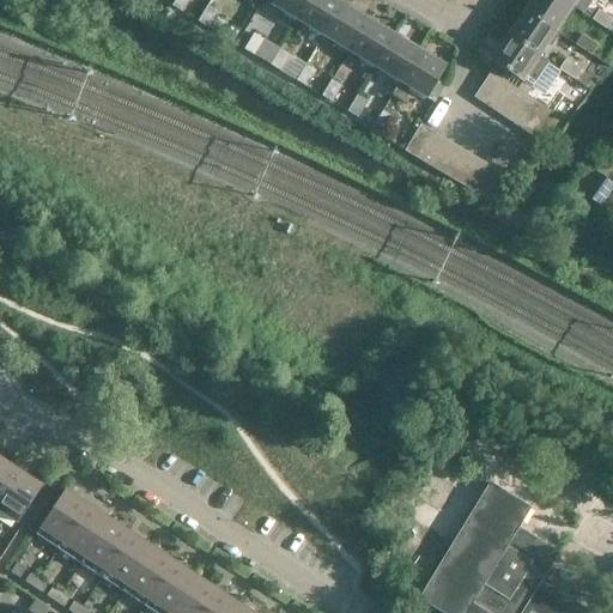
[(174,0),(171,6),(181,13),(188,0),(174,0)]
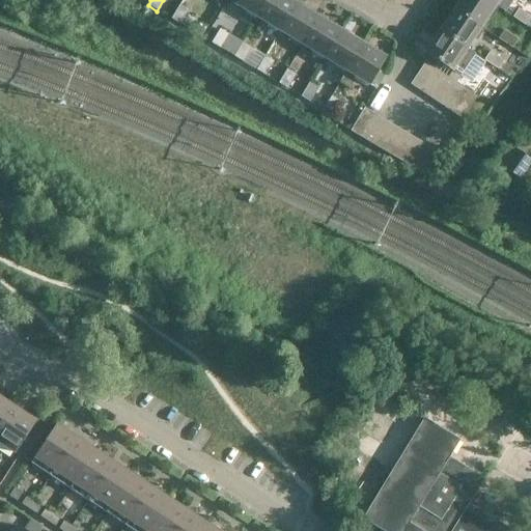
[(257,18),(268,0),(236,0),(234,4),(257,18)]
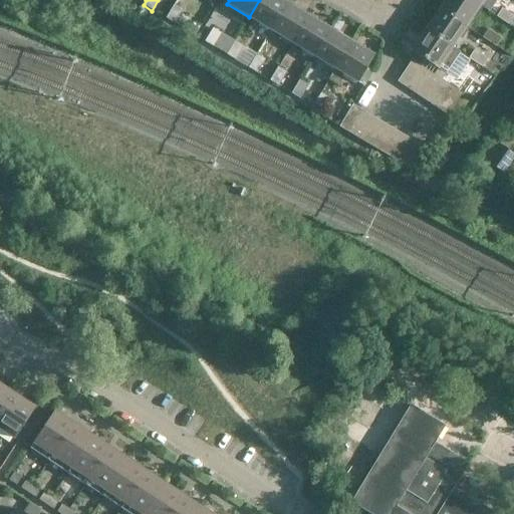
[(281,0),(259,0),(249,17),(270,30),(286,3),(281,0)]
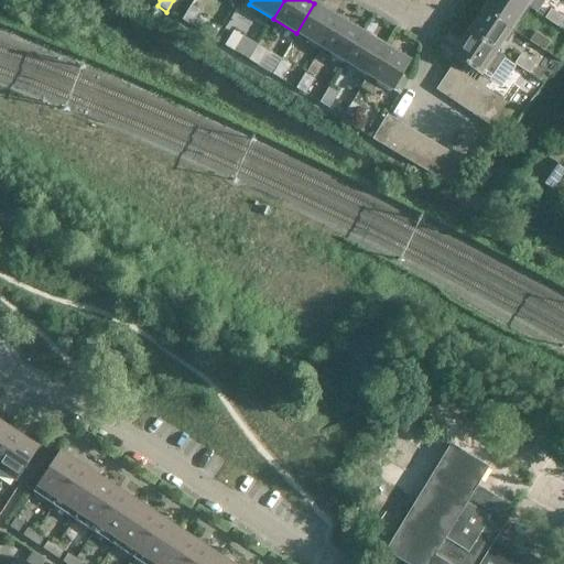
[(489,0),(484,10),(512,29),(528,7),(518,0),(489,0)]
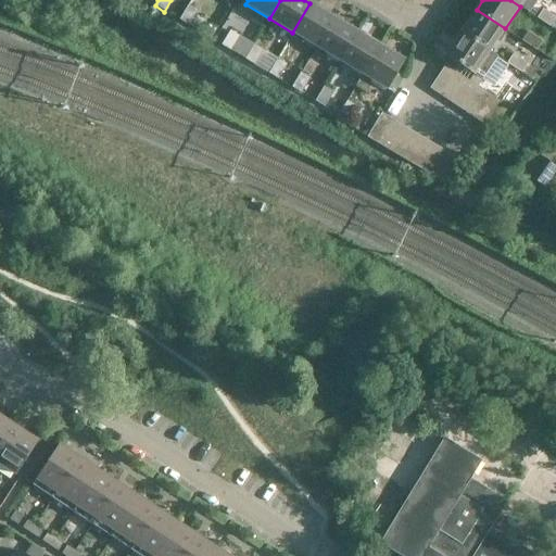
[(510,0),(520,7),(530,13),(538,0),(510,0)]
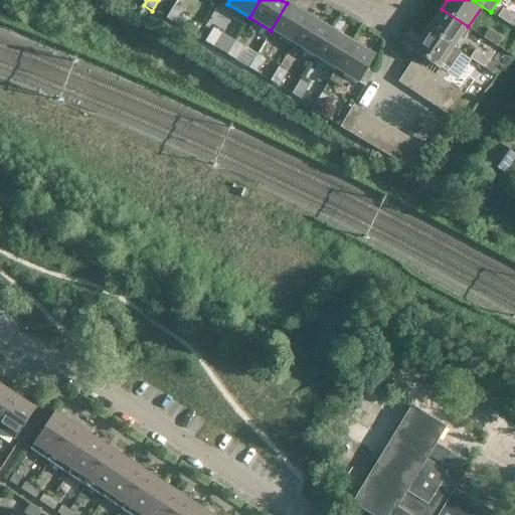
[(287,3),(271,30),(293,43),(309,16),(287,3)]
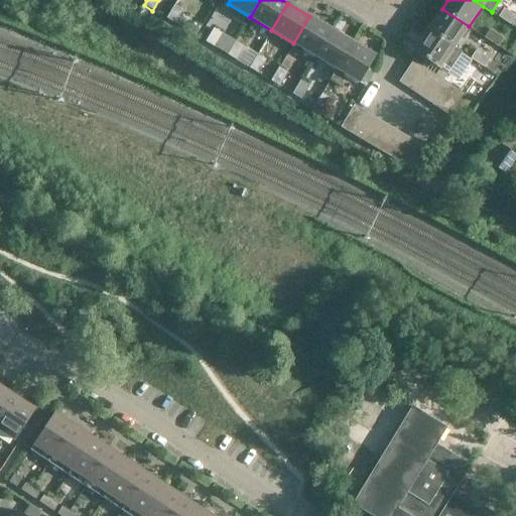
[(173,5),(165,18),(174,23),(182,10),(173,5)]
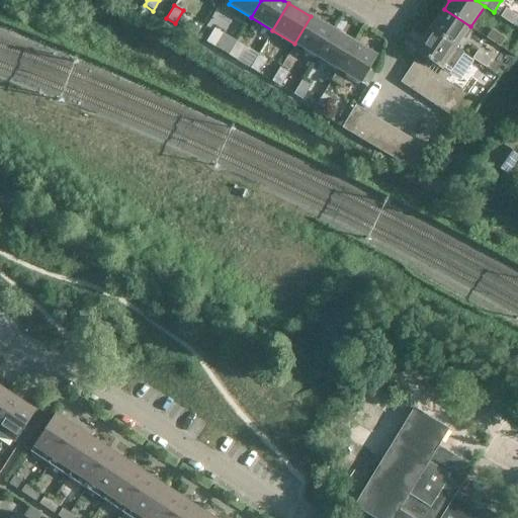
[(517,15),(506,8),(501,17),(514,25),(517,19),(517,15)]
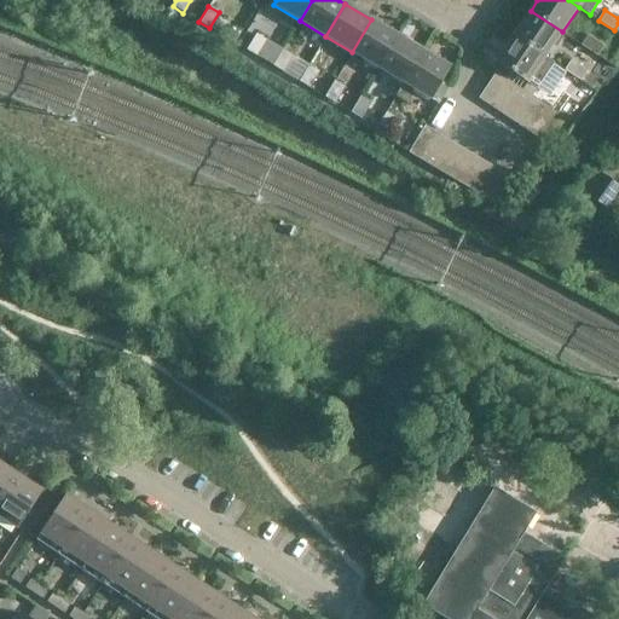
[(514,36),(555,64),(555,63),(545,57),(562,32),(531,11),(514,36)]
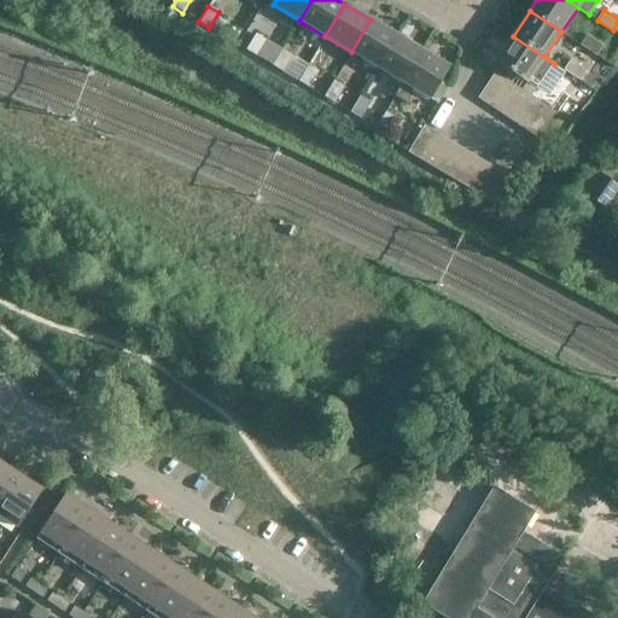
[(396,34),(371,19),(351,52),(377,66),(396,34)]
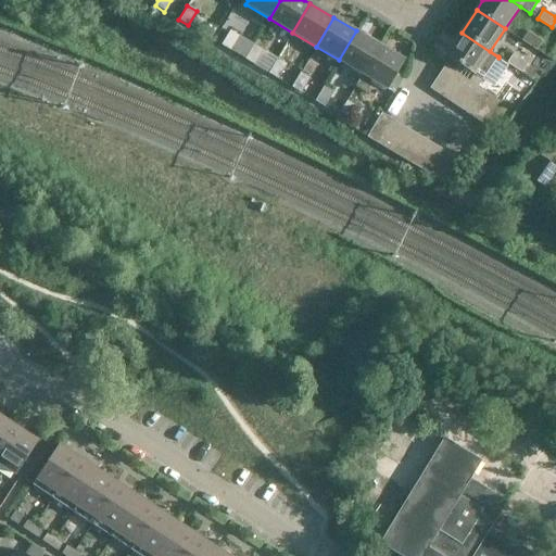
[(207,24),(202,34),(209,38),(214,28),(207,24)]
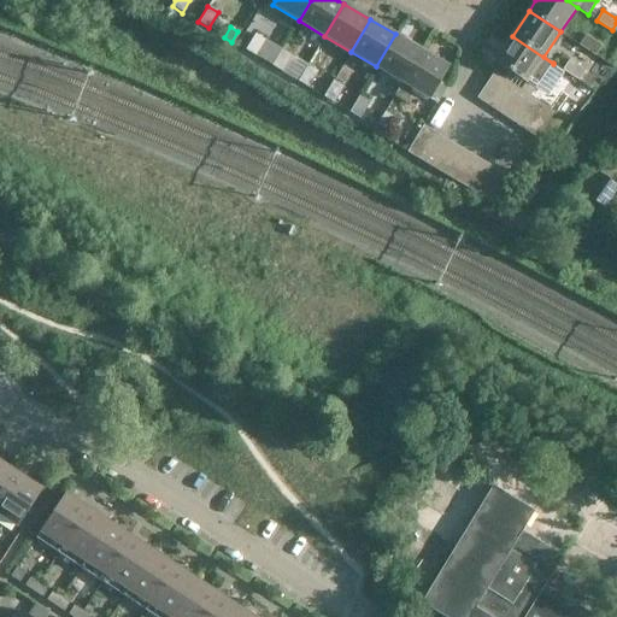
[(254,34),(245,51),(256,57),(265,40),(254,34)]
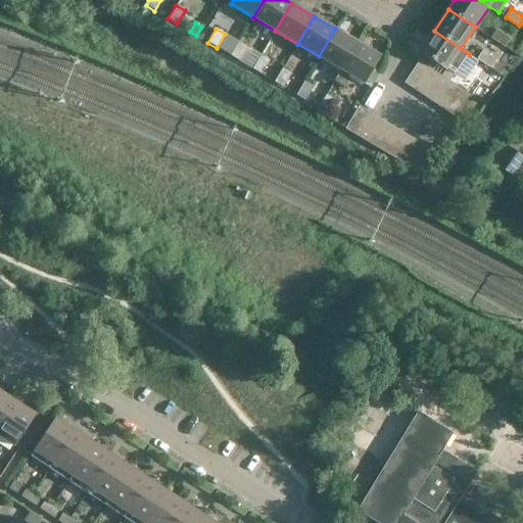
[(335,29),(319,56),(340,69),(357,42),(335,29)]
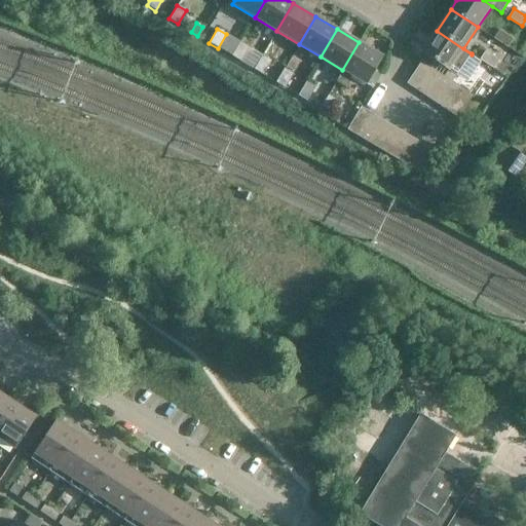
[(500,30),(494,38),(508,47),(514,39),(500,30)]
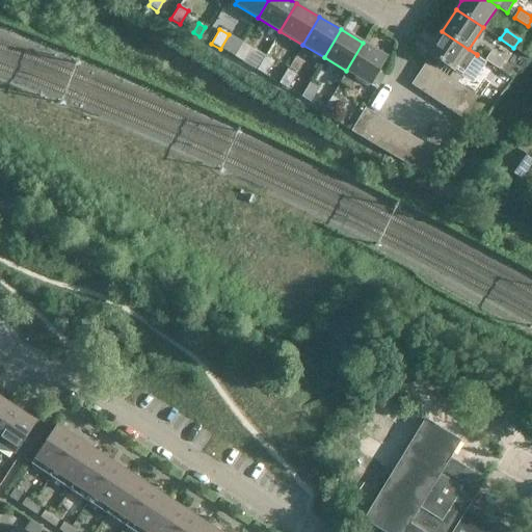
[(458,83),(477,55),(442,31),(426,53),(432,57),(428,63),(436,70),(447,76),(457,83),(458,83)]
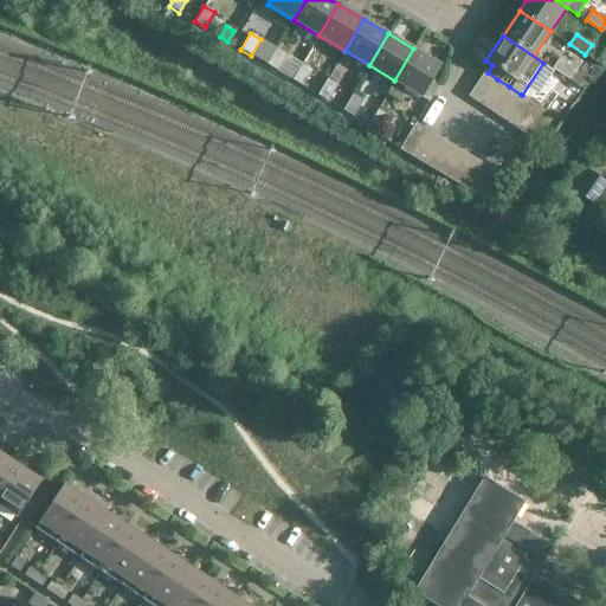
[(276,49),(266,65),(277,71),(287,56),(276,49)]
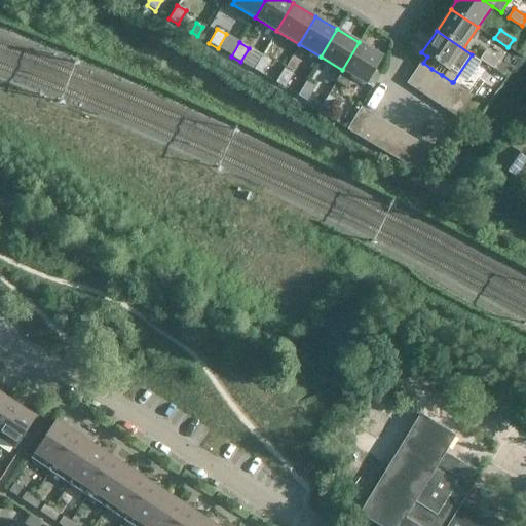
[(365,83),(382,55),(359,42),(342,70),(336,80),(346,86),(353,76),(365,83)]
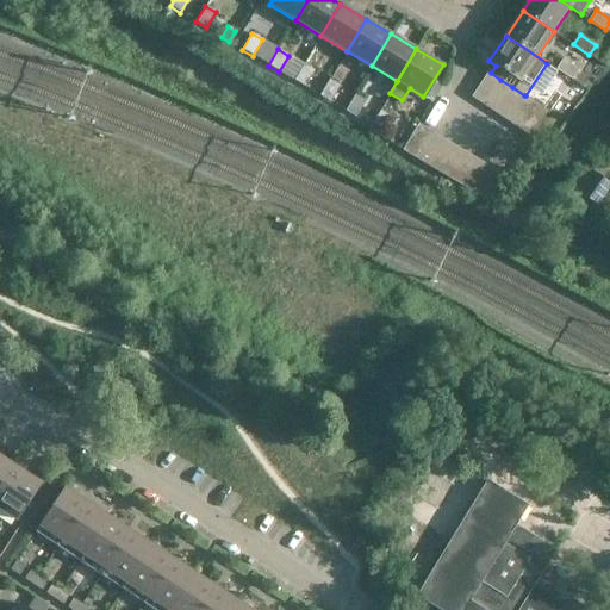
[(564,58),(556,69),(572,80),(579,69),(564,58)]
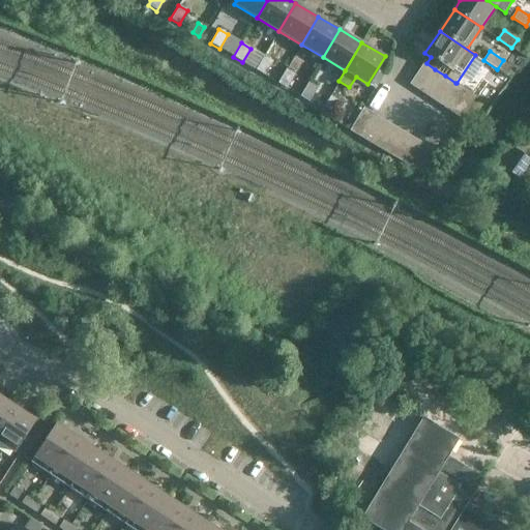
[(264,56),(256,70),(265,76),(273,62),(264,56)]
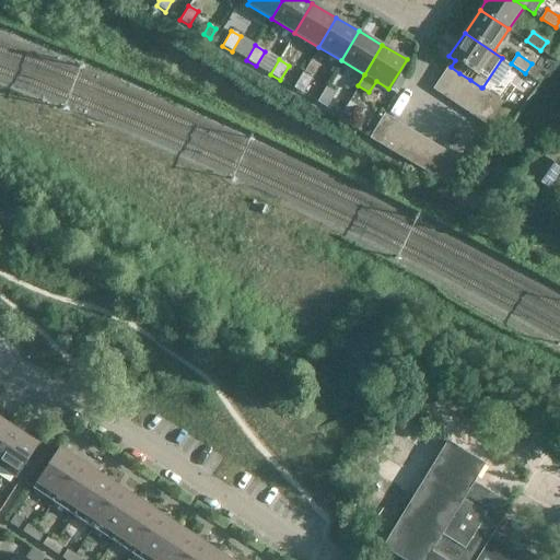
[(445,96),(459,73),(451,67),(450,66),(434,89),(445,96)]
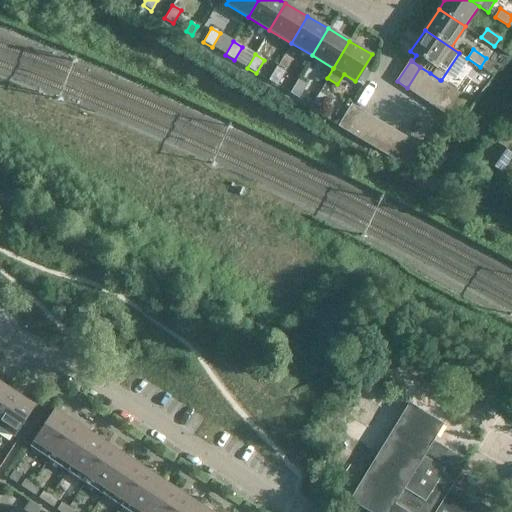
[(276,67),(268,81),(277,86),(285,72),(276,67)]
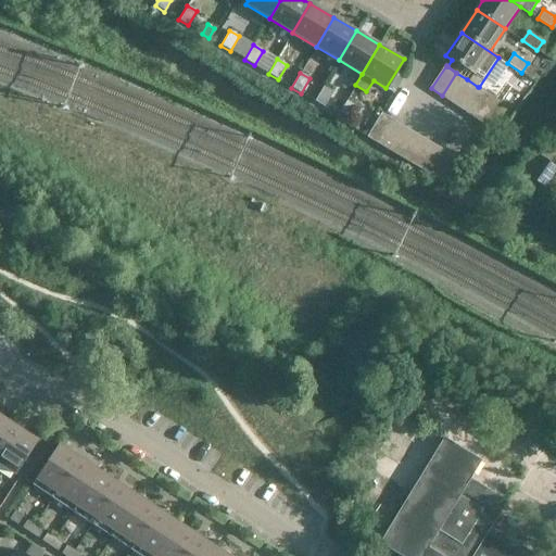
[(456,73),(442,96),(453,103),(467,79),(456,73)]
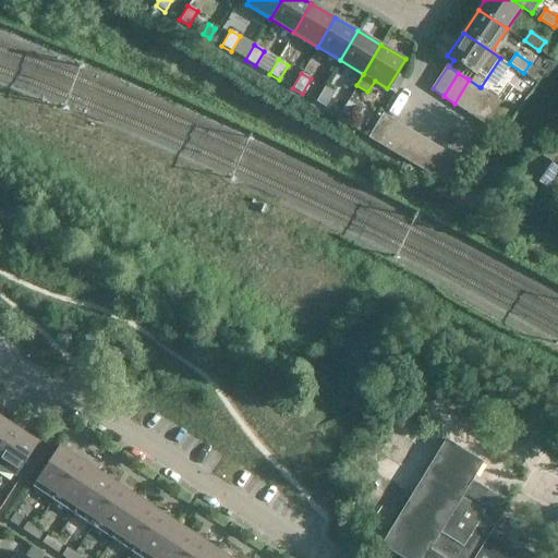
[(464,110),(480,87),(469,80),(455,104),(464,110)]
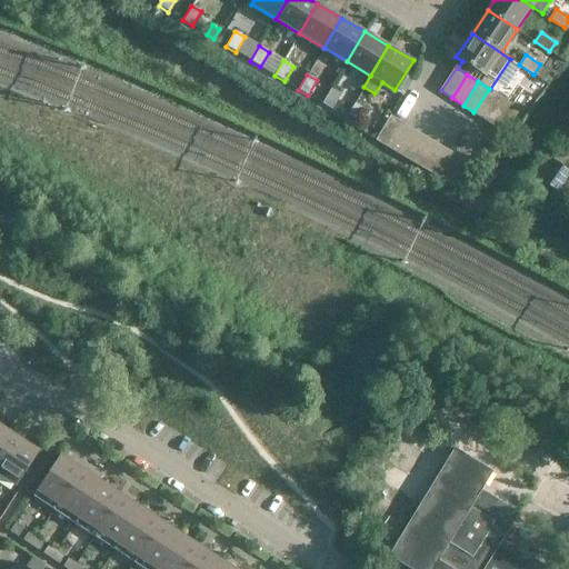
[(330,89),(321,105),(331,110),(340,95),(330,89)]
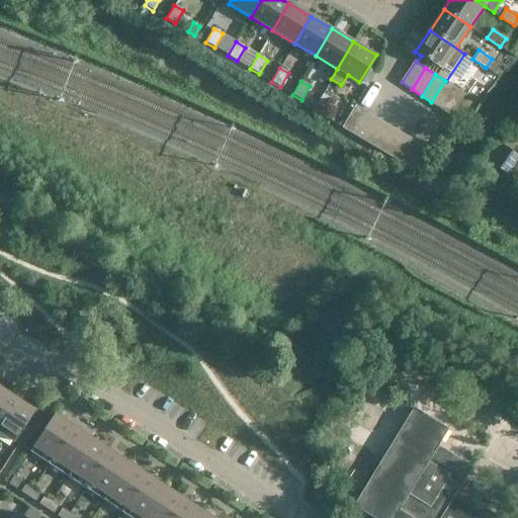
[(445,81),(431,102),(441,109),(455,87),(446,81),(445,81)]
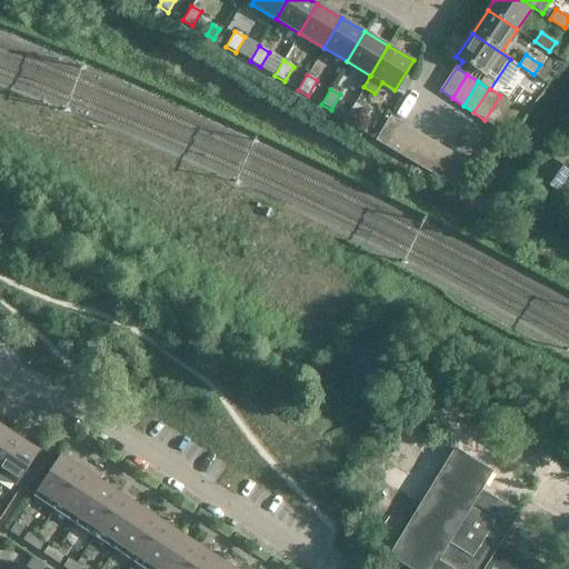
[(500,96),(485,120),(496,127),(511,103),(500,96)]
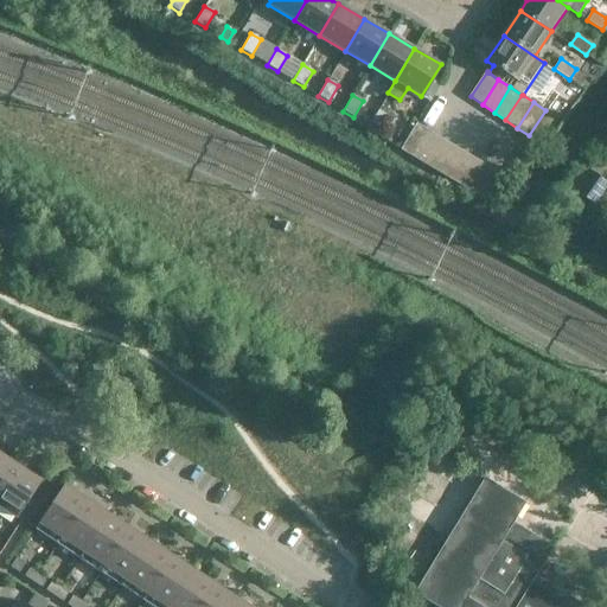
[(378,110),(369,126),(378,132),(388,116),(378,110)]
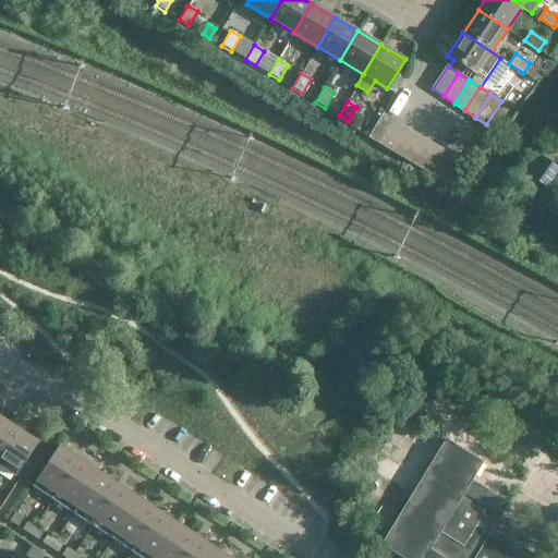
[(380,144),(395,121),(383,114),(368,137),(380,144)]
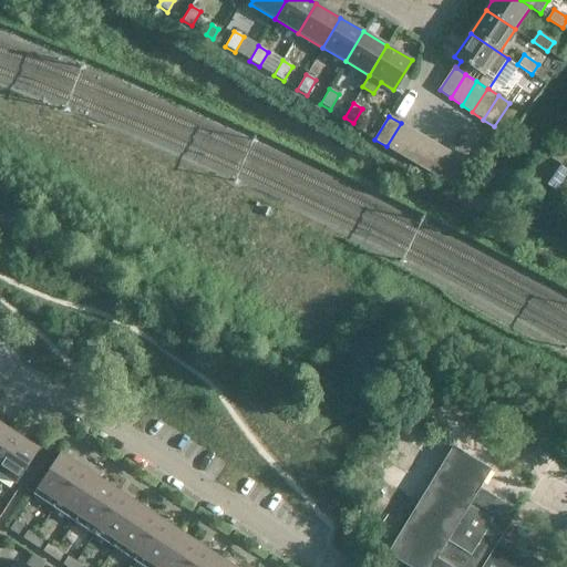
[(401,123),(387,146),(398,154),(412,130),(401,123)]
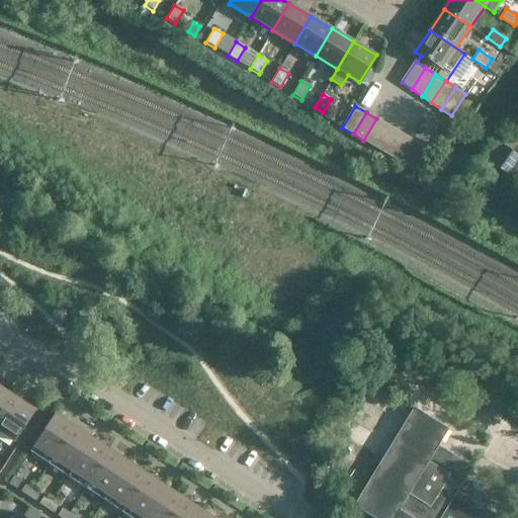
[(376,118),(363,141),(374,147),(386,124),(376,118)]
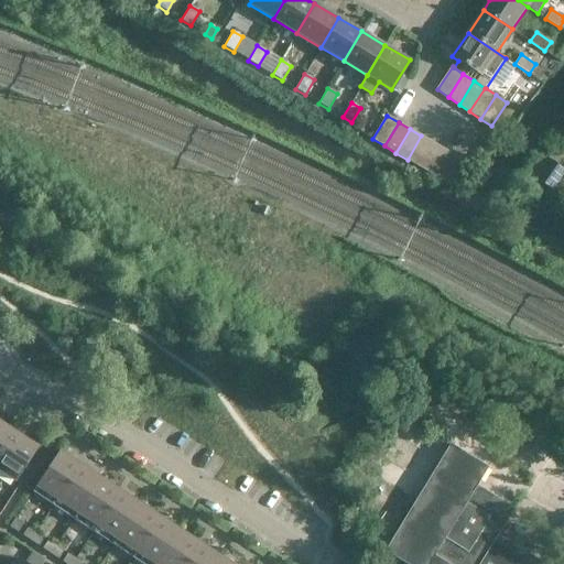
[(419,166),(433,142),(421,136),(408,160),(419,166)]
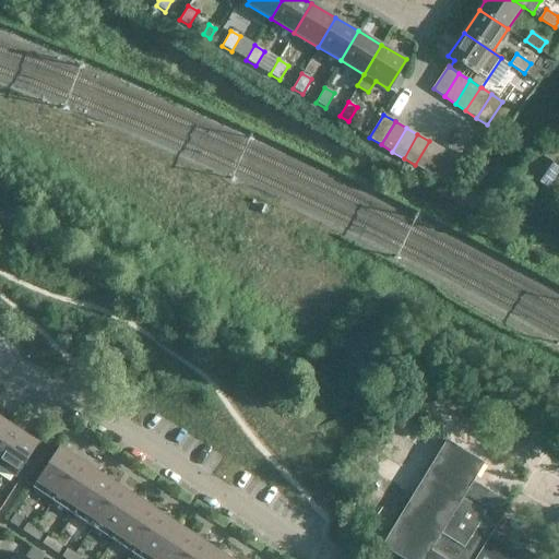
[(429,141),(415,165),(426,171),(440,149),(429,141)]
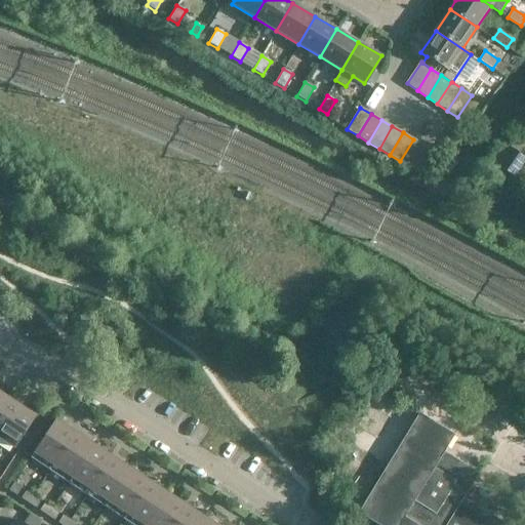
[(413,139),(400,161),(411,167),(423,146),(413,139)]
